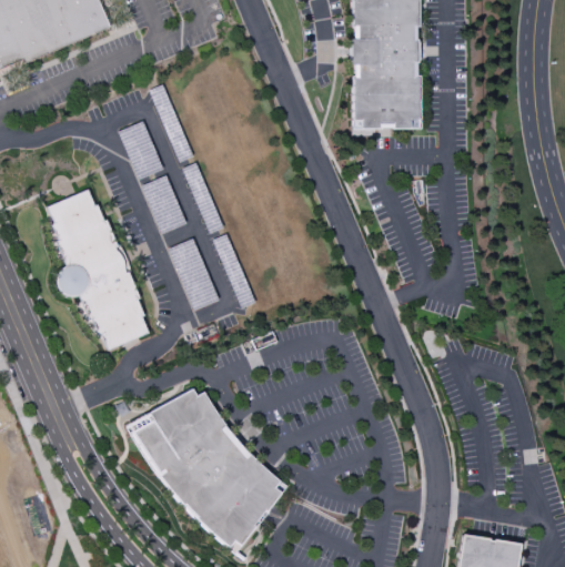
[(99,0),(112,28),(0,74),(0,0),(99,0)]
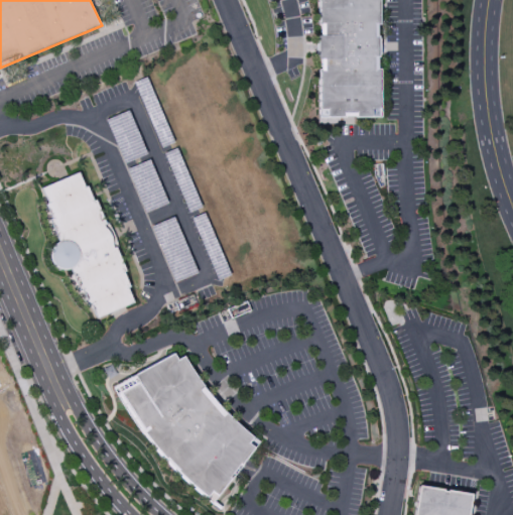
[(381,0),(382,115),(322,116),(321,0),(381,0)]
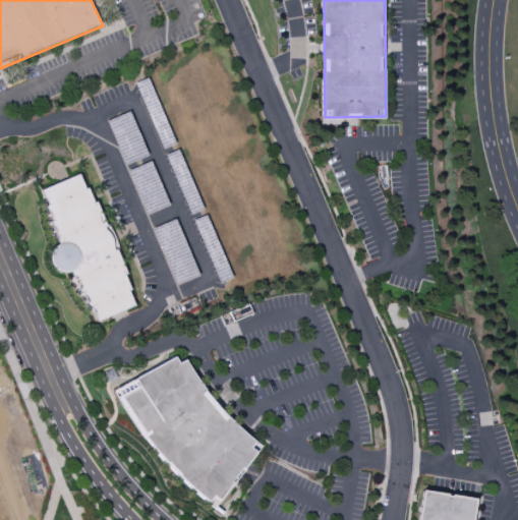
[(150,76),(177,142),(165,149),(136,82),(150,76)]
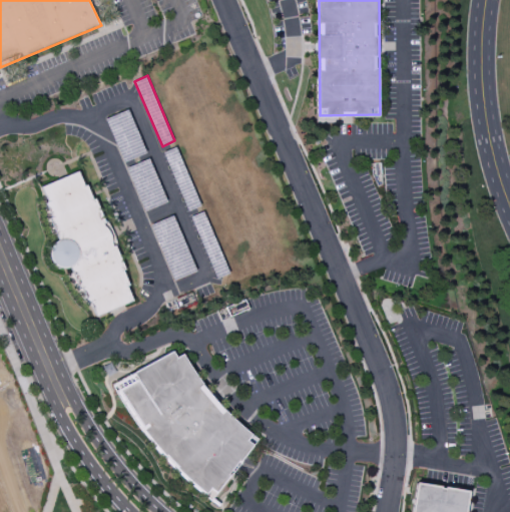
[(106,118),(129,108),(147,152),(125,162),(106,118)]
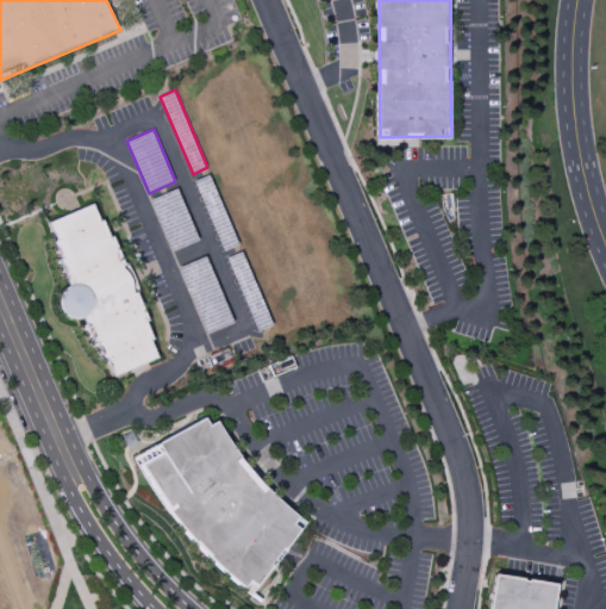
[(211,174),(241,244),(225,250),(195,180),(211,174)]
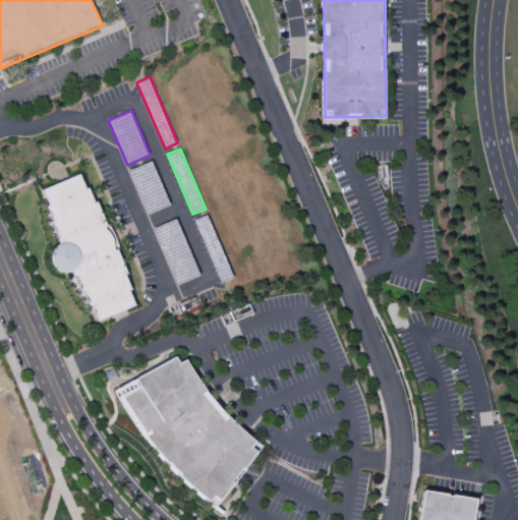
[(148,214),(171,205),(153,159),(129,169),(148,214)]
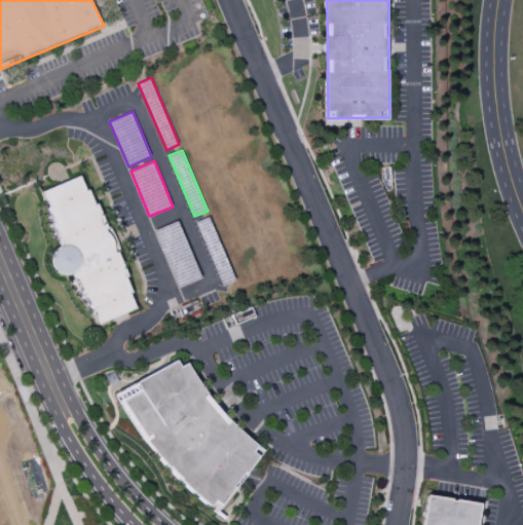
[(48,193),(82,178),(88,192),(90,191),(98,205),(100,204),(110,227),(108,229),(109,231),(114,236),(116,241),(116,252),(120,252),(131,276),(128,277),(135,292),(131,294),(136,307),(103,322),(97,306),(92,308),(87,295),(84,297),(74,273),(72,274),(69,275),(65,274),(61,273),(58,270),(54,266),(53,262),(53,259),(54,255),(57,252),(59,250),(62,248),(65,247),(55,226),(59,224),(51,209),(54,208),(48,193)]
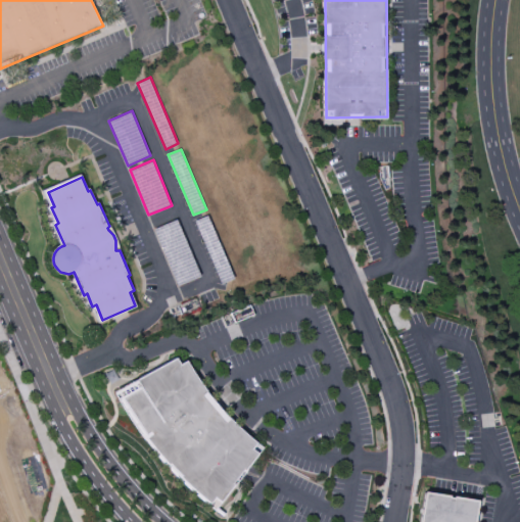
[(208,215),(235,278),(223,284),(195,220),(208,215)]
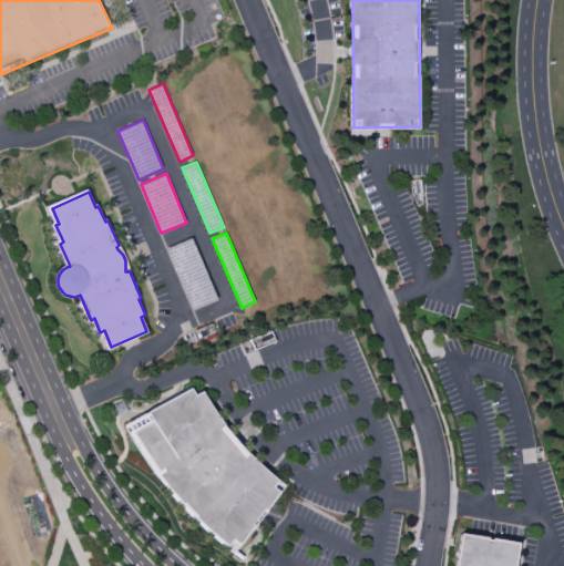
[(167,247),(192,237),(219,299),(193,310),(167,247)]
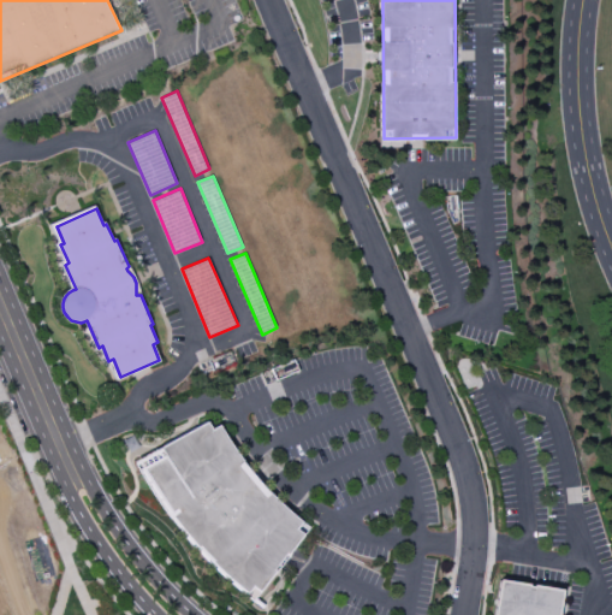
[(136,462),(209,420),(215,430),(223,425),(244,460),(265,484),(298,516),(313,527),(263,592),(256,601),(211,560),(190,538),(174,516),(171,519),(143,477),(136,462)]
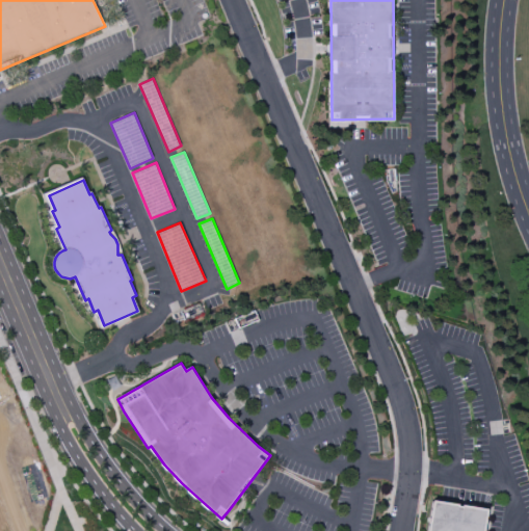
[(428,530),(433,501),(459,505),(458,507),(463,507),(463,506),(488,510),(484,530),(428,530)]
